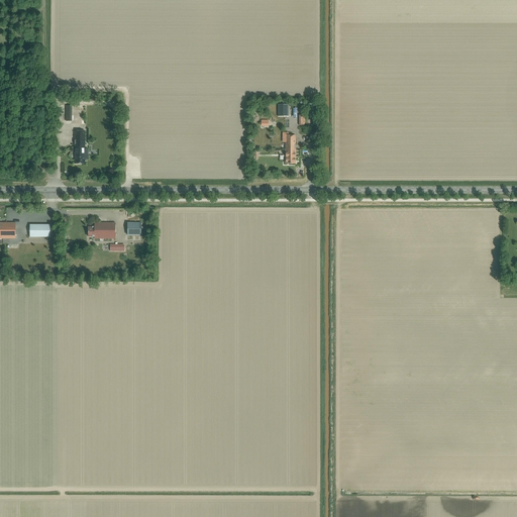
[(289,105),(278,104),(278,117),(288,117),(289,105)]
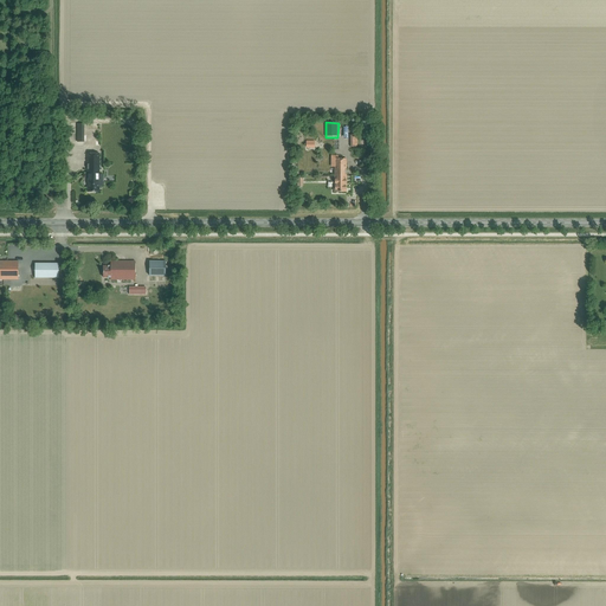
[(100,192),(100,154),(88,154),(88,192),(100,192)]
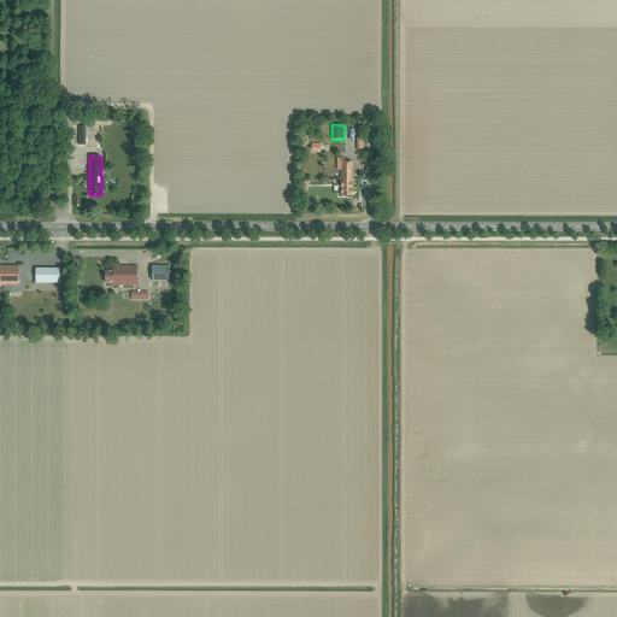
[(352,162),(340,162),(340,195),(352,195),(352,162)]
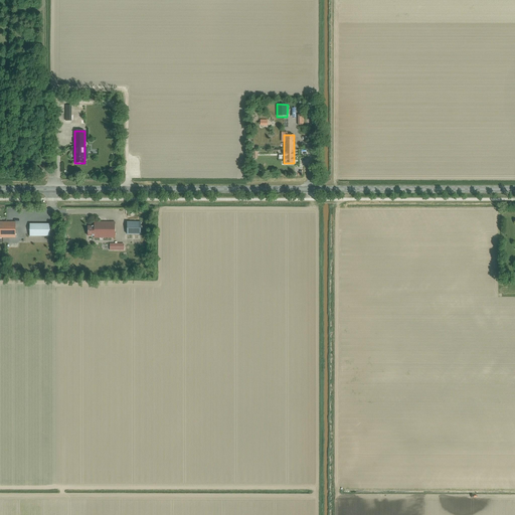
[(0,237),(15,237),(15,222),(0,221),(0,237)]
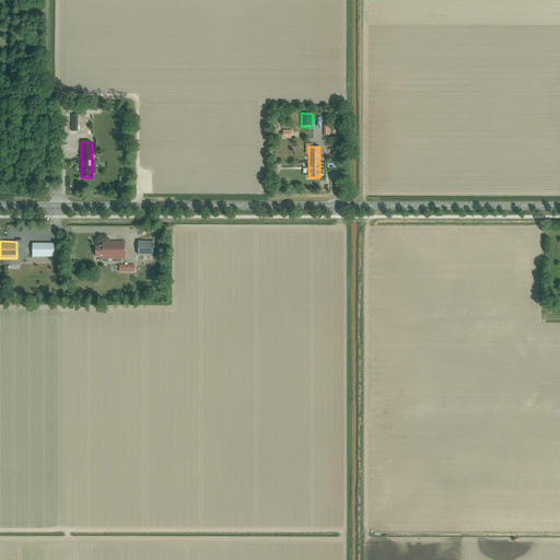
[(102,246),(95,246),(95,257),(102,257),(102,258),(125,259),(125,242),(102,242),(102,246)]
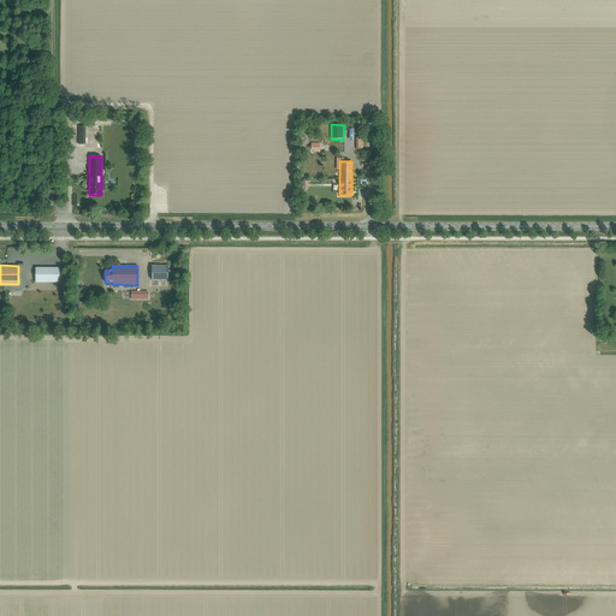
[(169,266),(152,266),(152,280),(169,280),(169,266)]
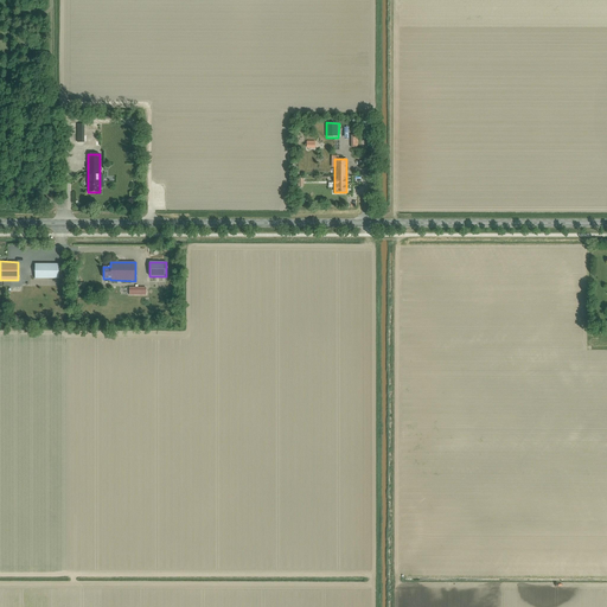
[(59,279),(59,264),(34,264),(34,279),(59,279)]
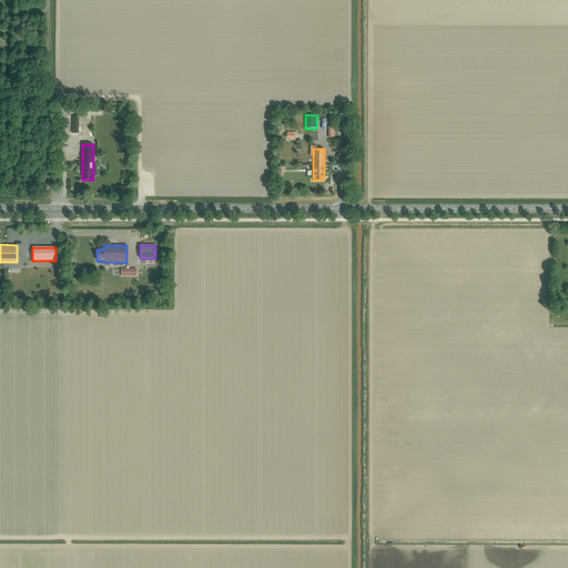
All buildings are outlined.
